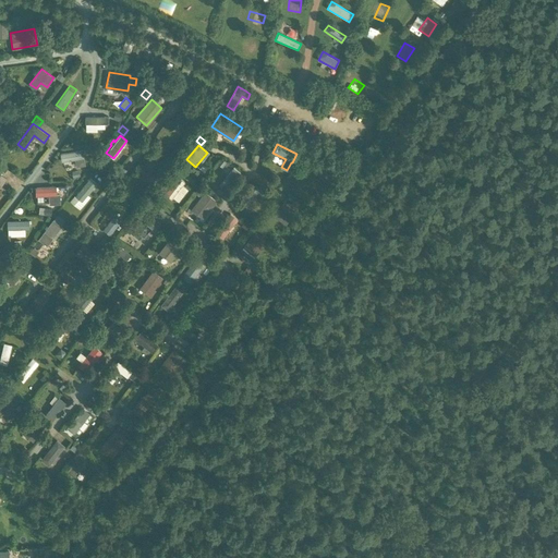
[(82,149),(59,153),(60,161),(74,159),(75,167),(84,165),(82,149)]
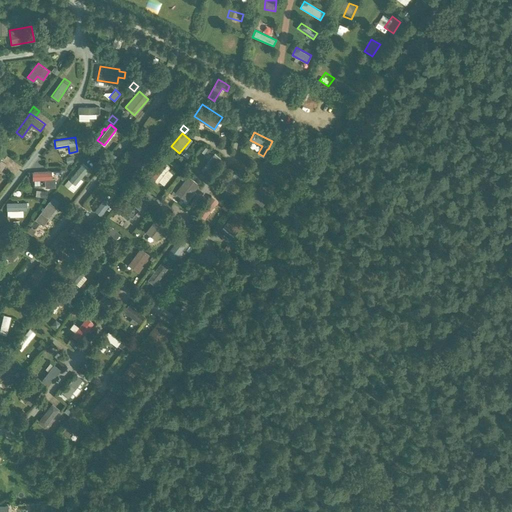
[(204,154),(207,148),(203,145),(199,151),(204,154)]
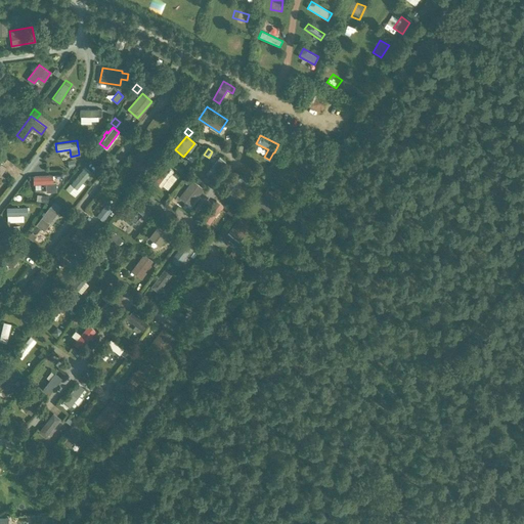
[(212,179),(225,163),(213,153),(208,160),(213,164),(206,174),(212,179)]
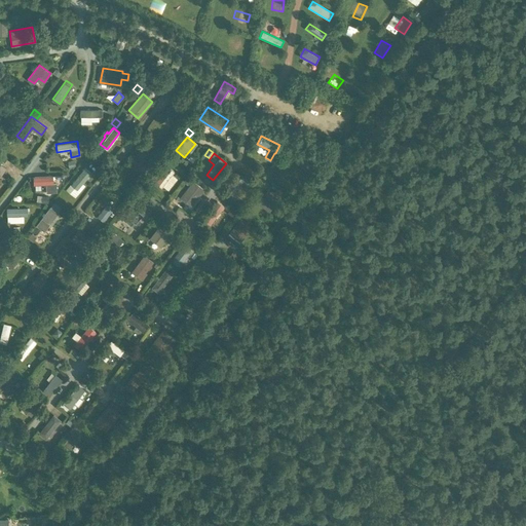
[(290,167),(299,175),(310,160),(301,153),(290,167)]
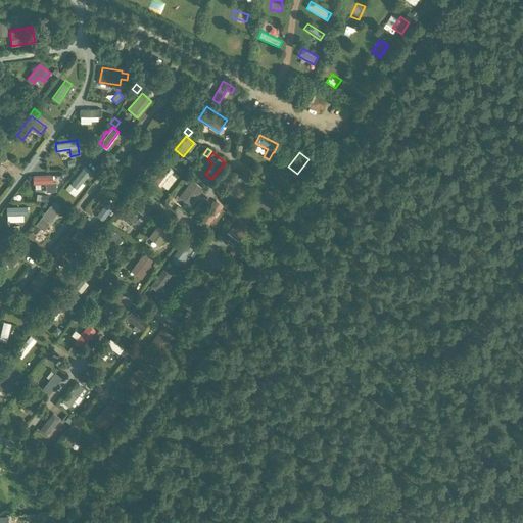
[(171,174),(173,171),(167,165),(153,182),(160,187),(161,185),(167,189),(176,178),(171,174)]
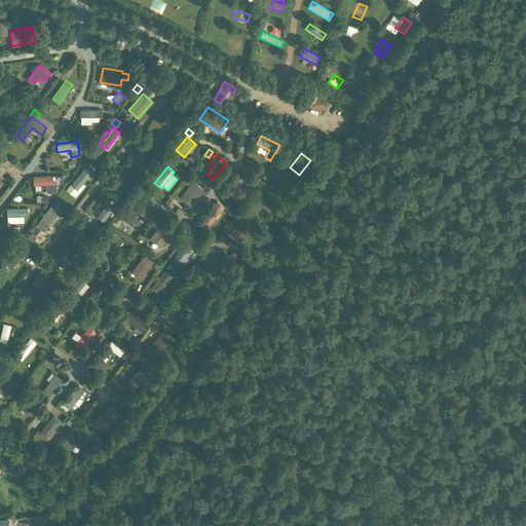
[(90,173),(84,167),(70,185),(70,184),(65,189),(75,197),(84,186),(82,183),(90,173)]
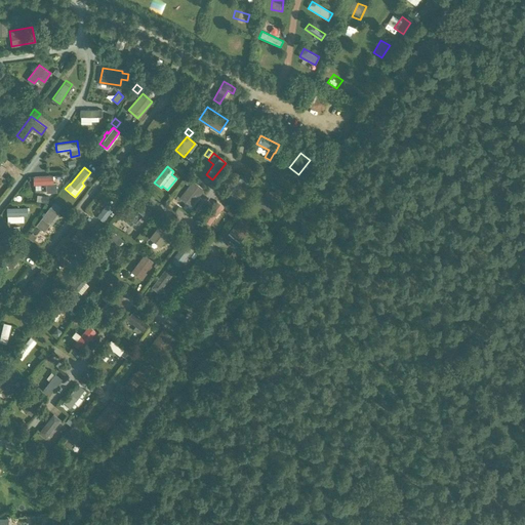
[(232,195),(245,177),(238,172),(225,190),(232,195)]
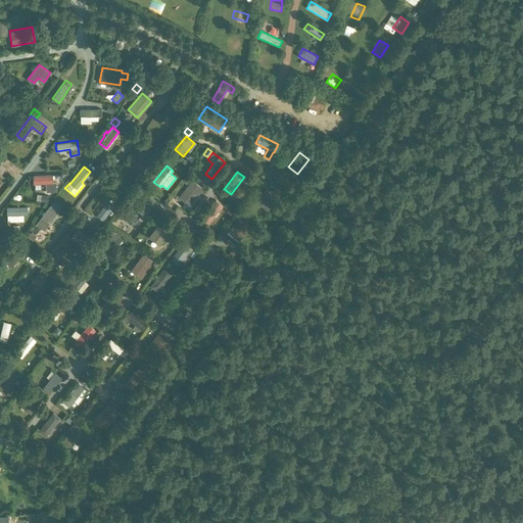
[(180,195),(191,203),(203,188),(192,179),(180,195)]
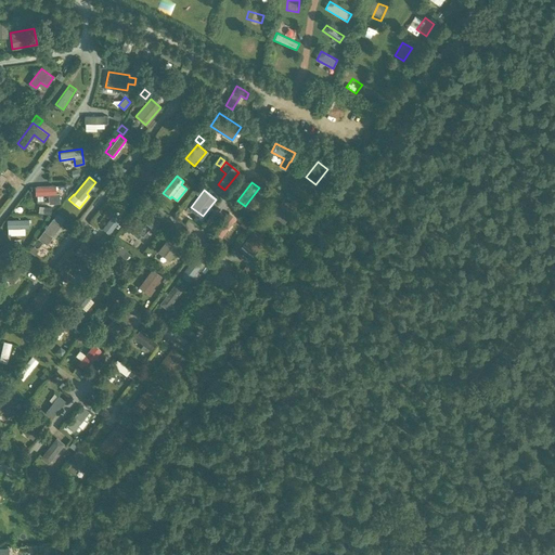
[(272,215),(284,223),(295,208),(283,199),(272,215)]
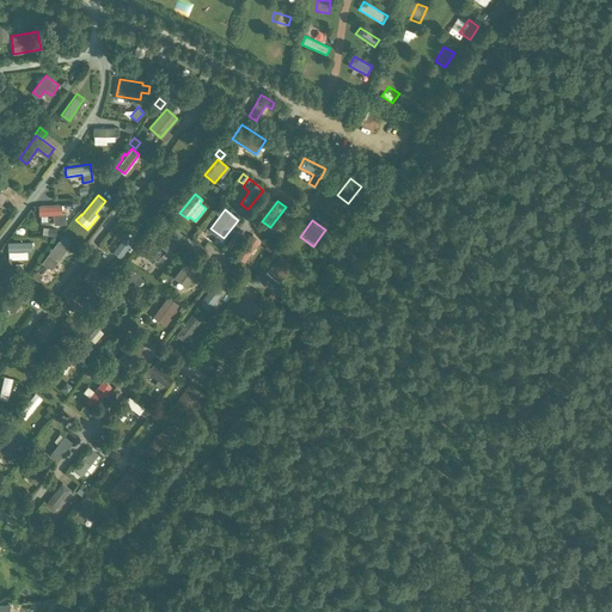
[(244,246),(255,255),(268,238),(257,230),(244,246)]
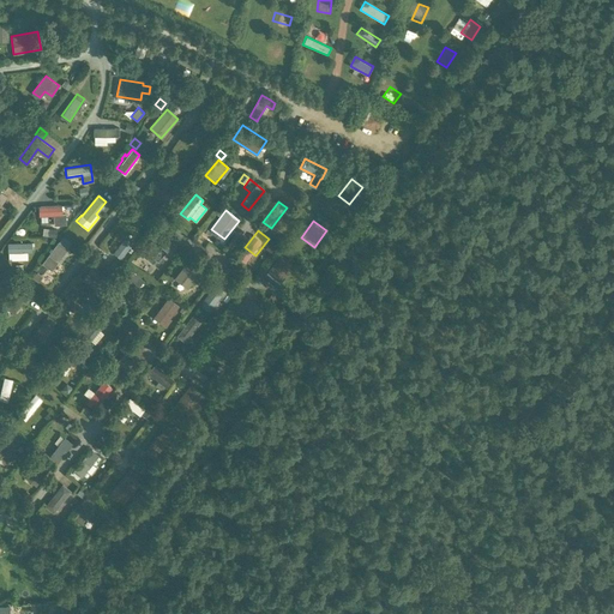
[(158,232),(142,252),(150,259),(160,247),(169,256),(176,246),(158,232)]
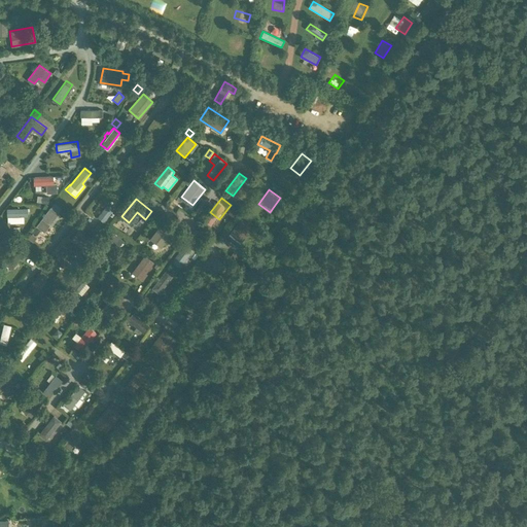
[(11,207),(11,215),(30,213),(29,206),(11,207)]
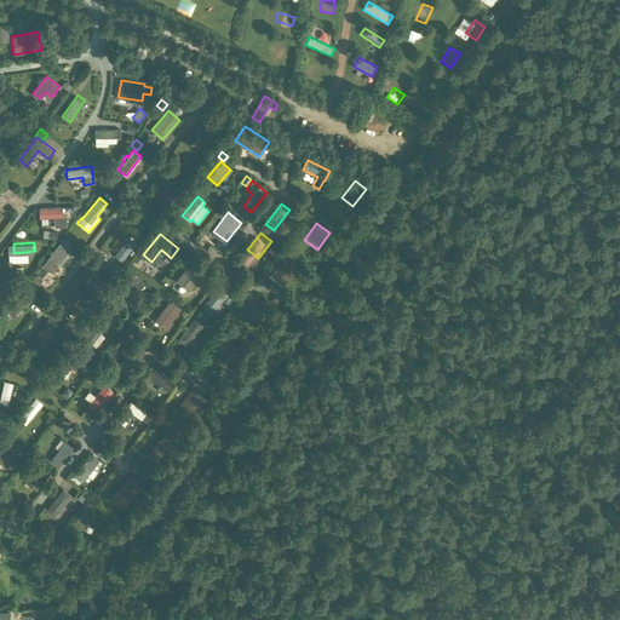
[(46,257),(53,263),(67,248),(59,242),(46,257)]
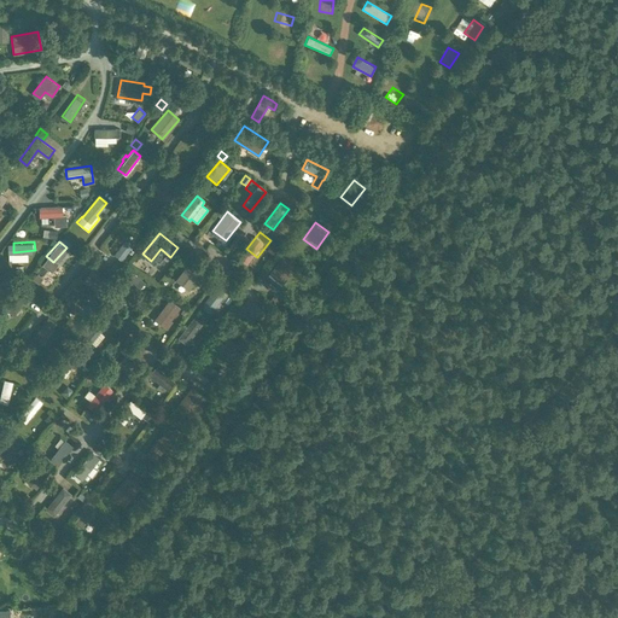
[(116,258),(122,263),(133,248),(127,244),(116,258)]
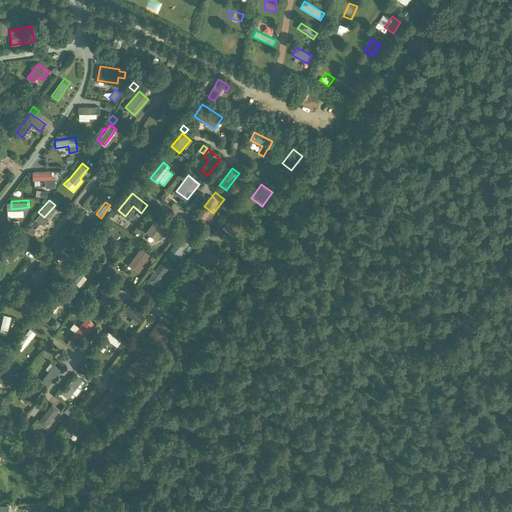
[(224,225),(236,234),(248,218),(237,209),(224,225)]
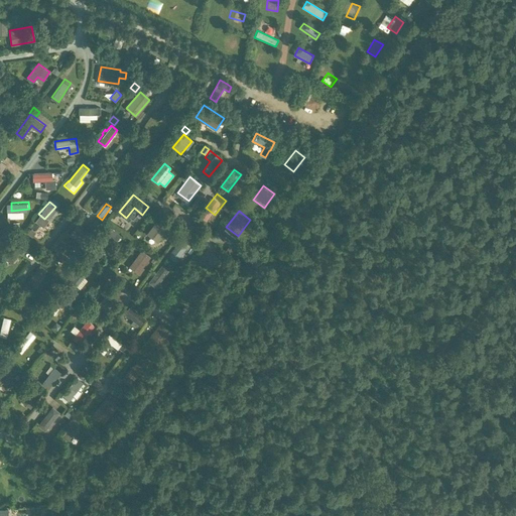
[(147,234),(158,242),(172,225),(160,216),(147,234)]
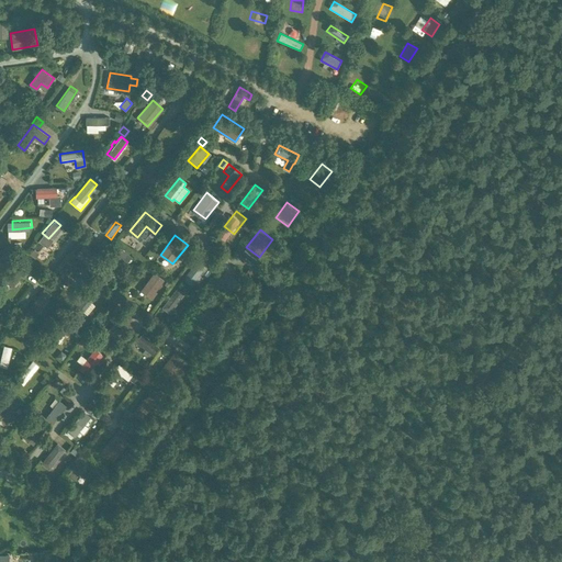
[(75,256),(82,261),(85,257),(89,260),(93,254),(82,245),(75,256)]
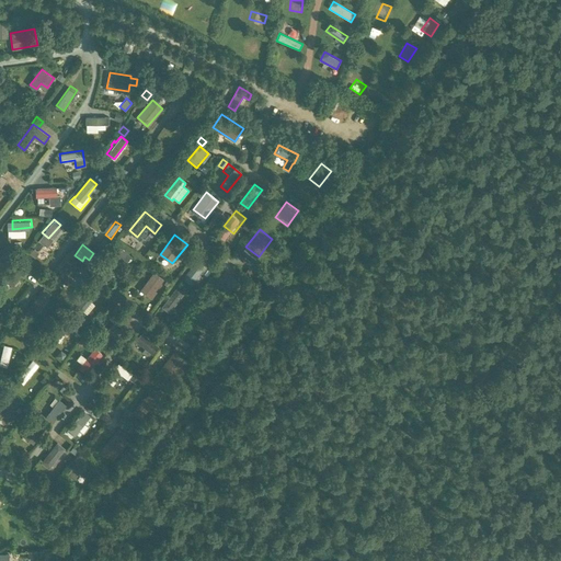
[(105,262),(112,267),(121,256),(127,262),(133,255),(118,244),(105,262)]
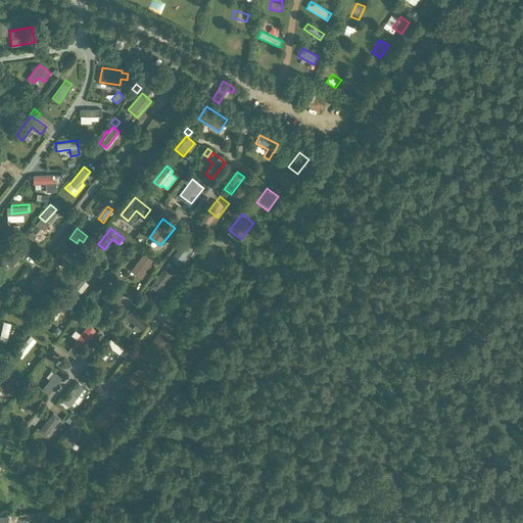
[(184,240),(170,259),(178,266),(192,246),(184,240)]
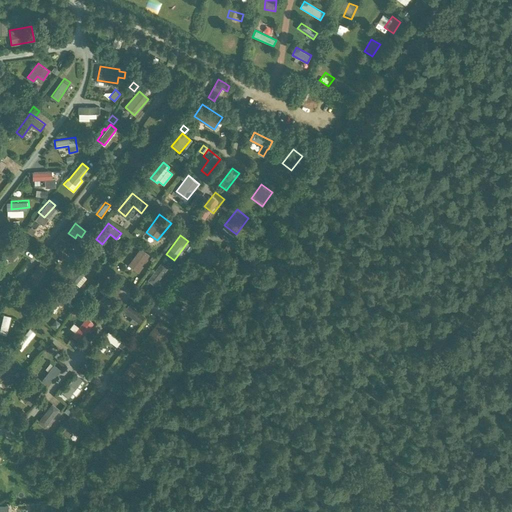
[(8,253),(13,256),(22,244),(17,241),(8,253)]
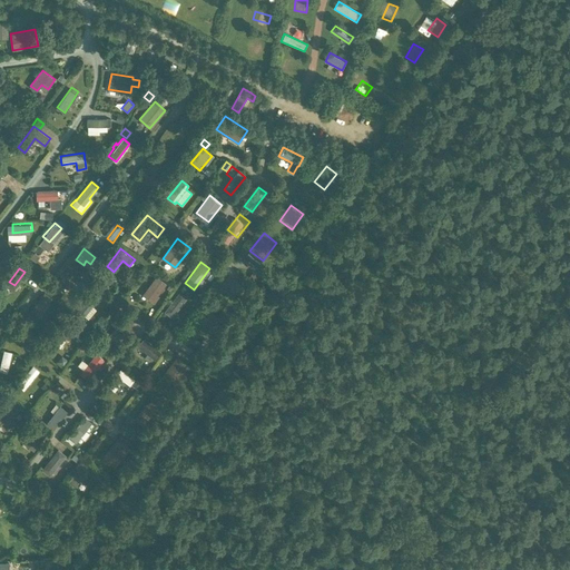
[(143,294),(153,302),(167,283),(157,275),(143,294)]
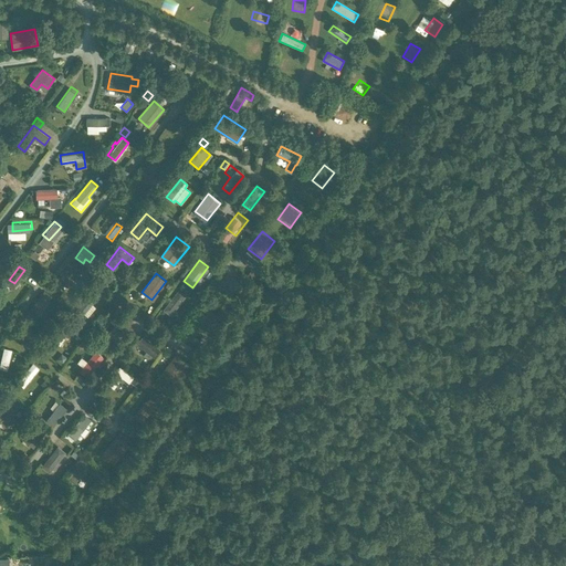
[(222,280),(239,292),(244,284),(228,273),(222,280)]
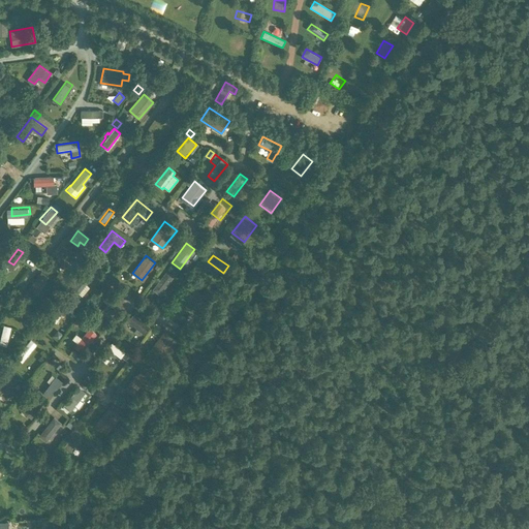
[(63,261),(57,257),(54,261),(60,267),(63,261)]
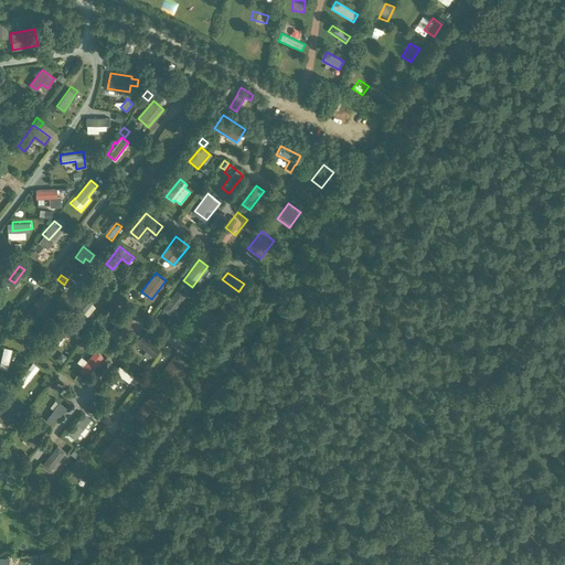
[(178,288),(162,309),(170,316),(185,295),(178,288)]
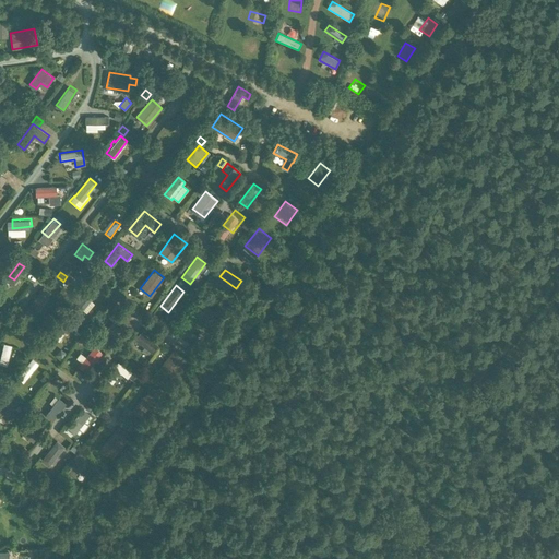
[(31,305),(37,310),(51,292),(44,286),(31,305)]
